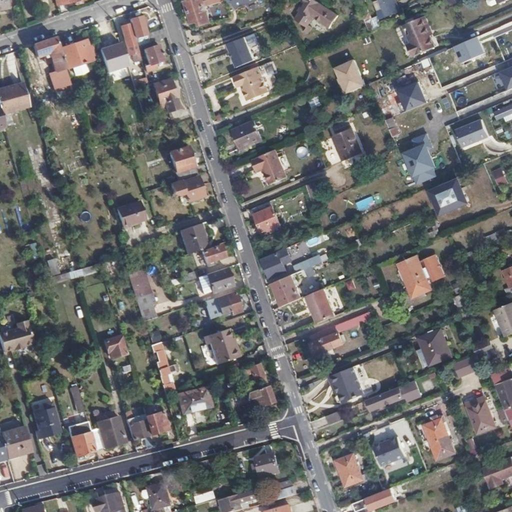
[(0,0),(0,8),(10,7),(8,0),(0,0)]
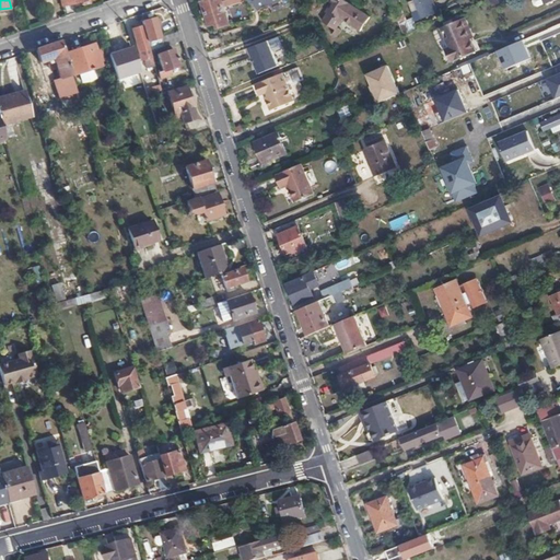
[(203,0),(202,1),(207,13),(224,8),(221,0),(203,0)]
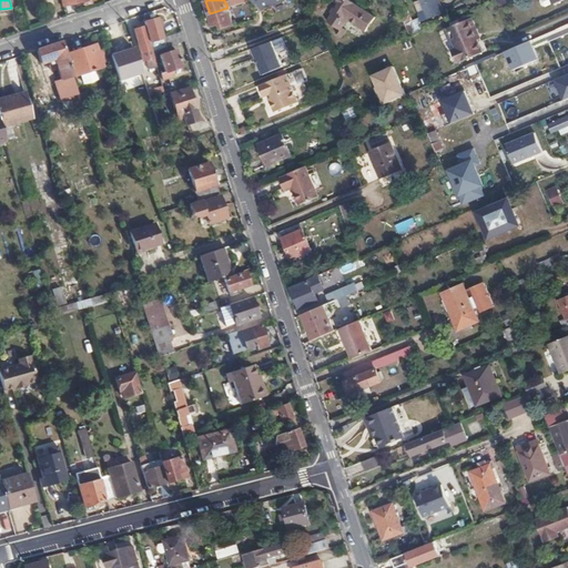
[(337,2),(325,19),(338,29),(341,26),(346,18),(363,30),(374,17),(351,0),(334,0),(335,1),(337,2)]
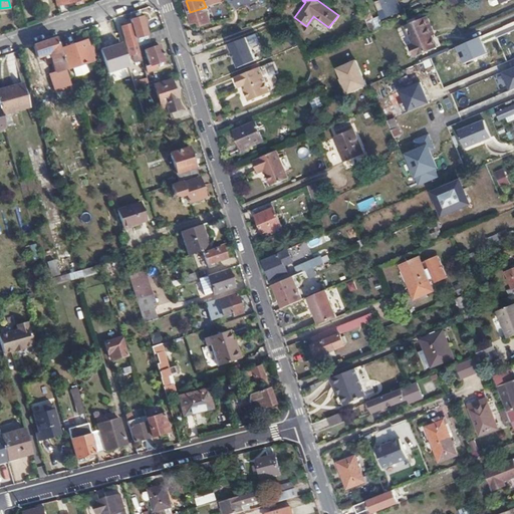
[(402,11),(398,0),(381,0),(389,16),(402,11)]
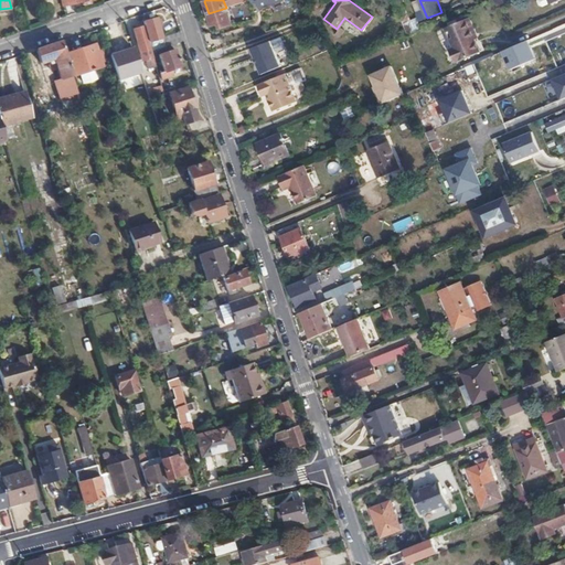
[(226,8),(209,13),(212,25),(221,23),(223,28),(232,25),(226,8)]
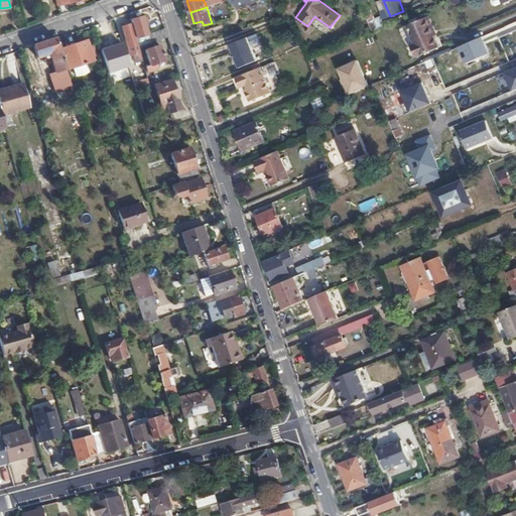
[(144,16),(131,20),(132,24),(136,38),(149,35),(144,16)]
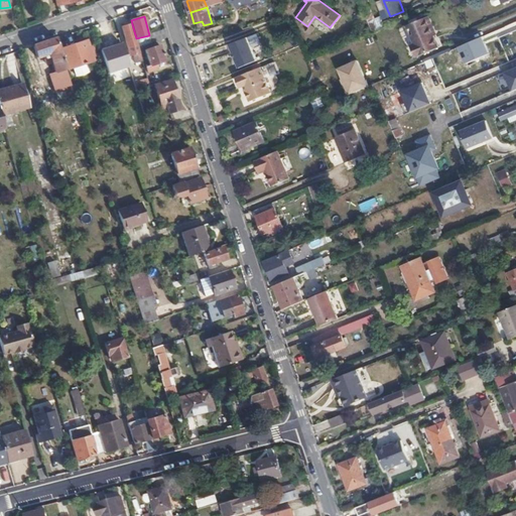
[(369,21),(371,30),(384,27),(381,17),(369,21)]
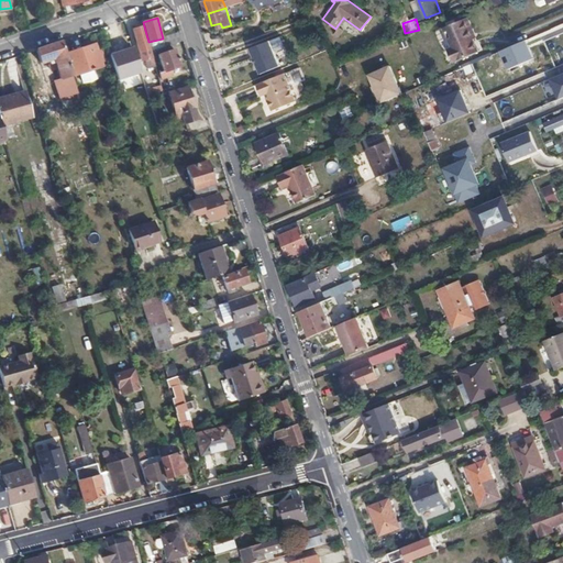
[(478,51),(464,19),(442,29),(451,47),(448,50),(453,63),(478,51)]
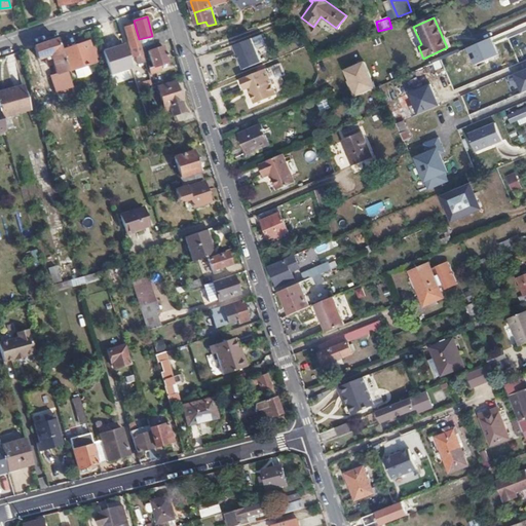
[(525,27),(525,25),(525,22),(514,27),(517,32),(525,27)]
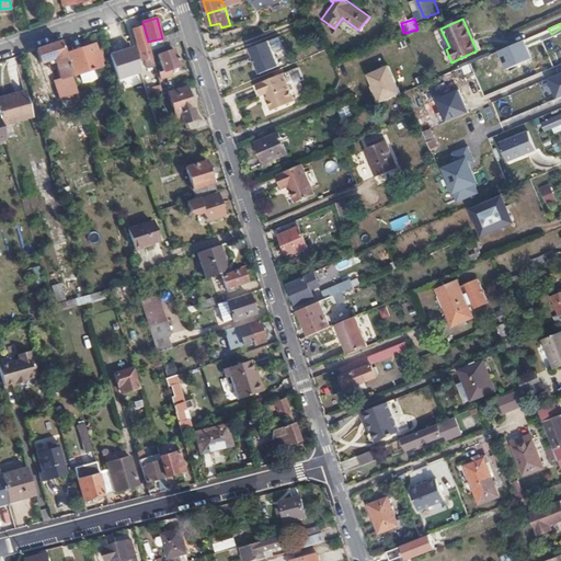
[(336,25),(334,29),(331,33),(335,36),(341,29),(336,25)]
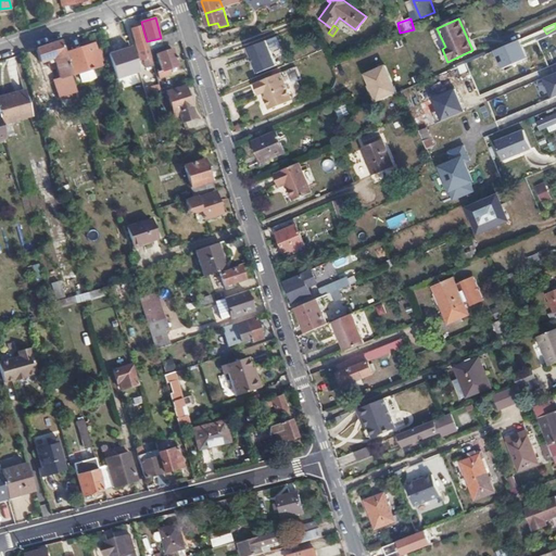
[(146,68),(153,66),(149,51),(147,41),(142,26),(133,29),(140,60),(143,59),(146,68)]
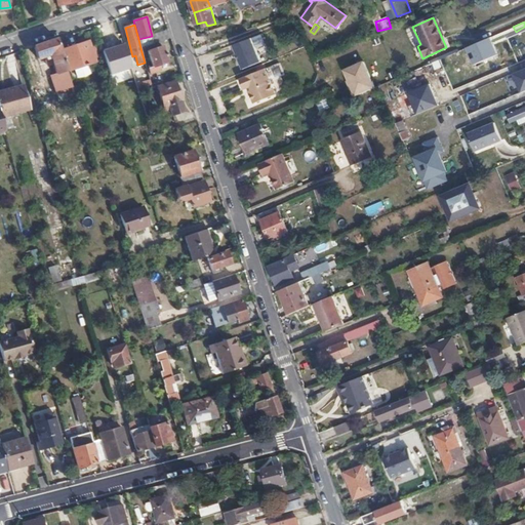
[(170,38),(167,31),(152,36),(154,44),(170,38)]
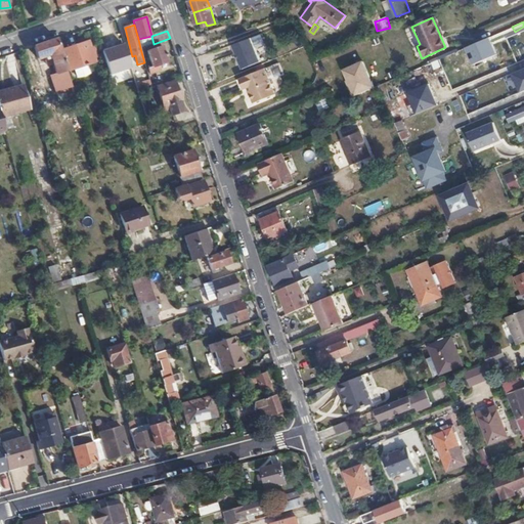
[(249,38),(231,45),(241,69),(259,61),(249,38)]
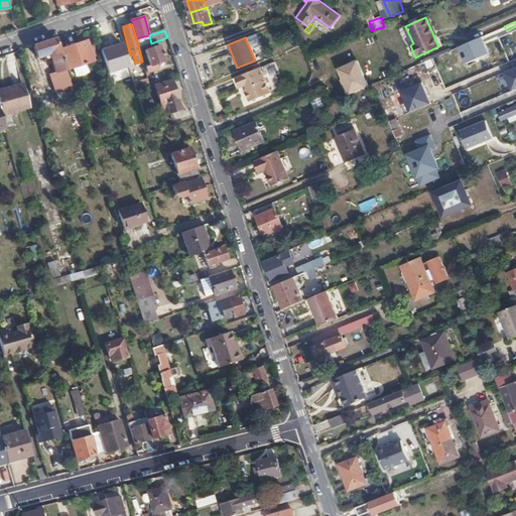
[(57,38),(34,45),(37,56),(44,54),(45,59),(51,57),(55,73),(58,72),(60,82),(53,84),(57,96),(73,91),(72,86),(67,70),(59,48),(57,38)]
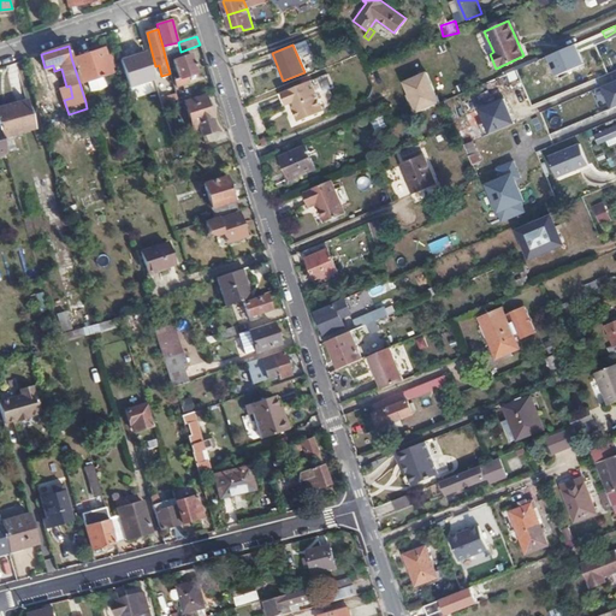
[(105,48),(71,58),(80,83),(112,72),(112,66),(114,66),(112,54),(107,55),(105,48)]
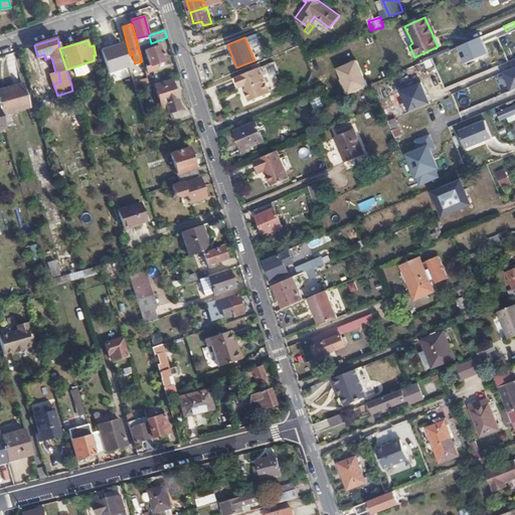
[(164,62),(160,46),(146,50),(151,70),(157,69),(156,64),(164,62)]
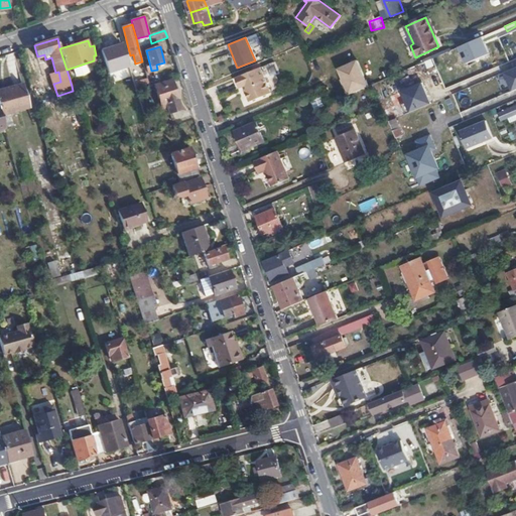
[(475,69),(469,54),(457,59),(463,75),(475,69)]
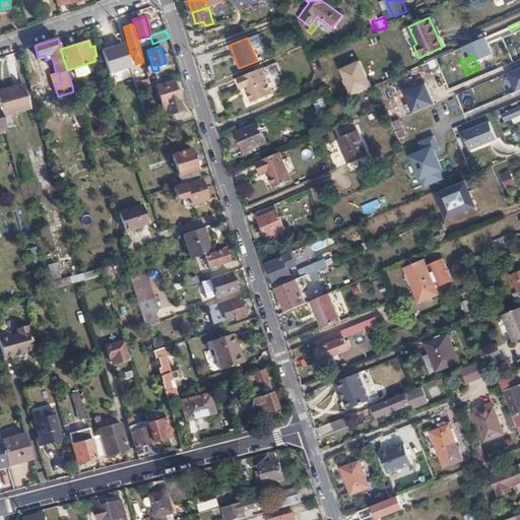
[(359,61),(338,69),(349,95),(370,86),(359,61)]
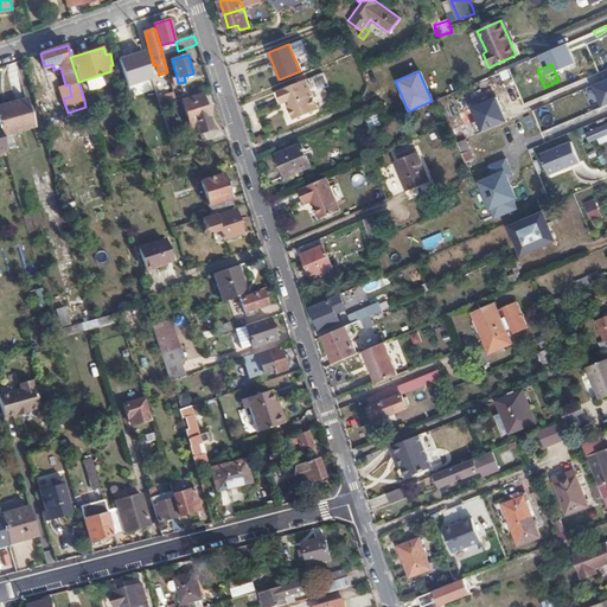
[(279,89),(283,101),(287,100),(293,117),(319,107),(307,78),(279,89)]
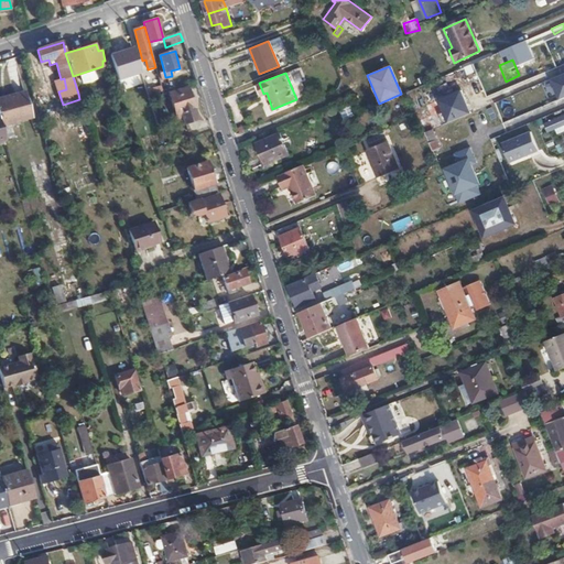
[(563,73),(549,79),(557,99),(563,96),(563,73)]
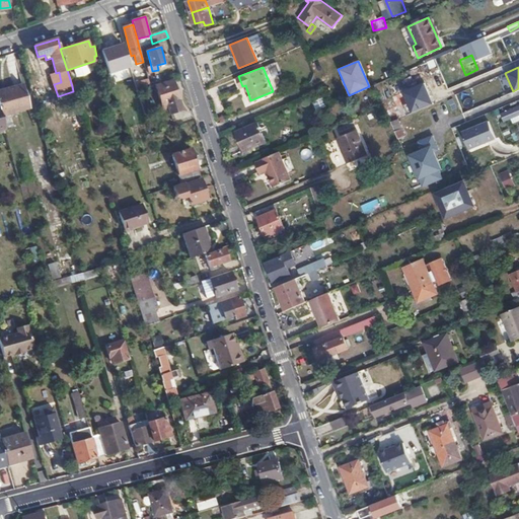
[(180,108),(172,81),(156,86),(164,114),(180,108)]
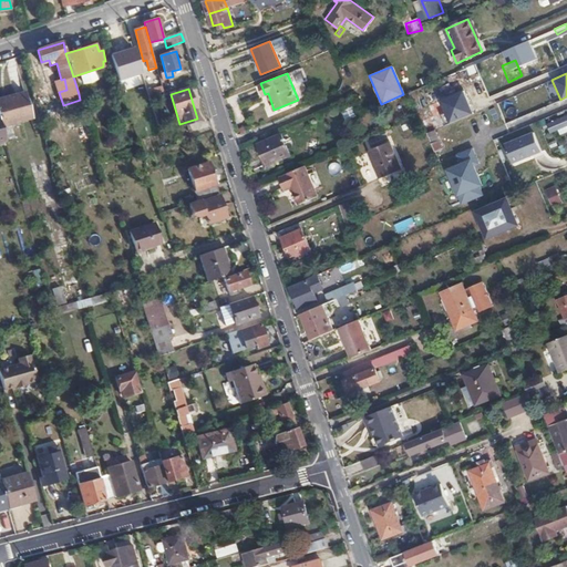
[(439,100),(449,123),(472,113),(462,90),(439,100)]
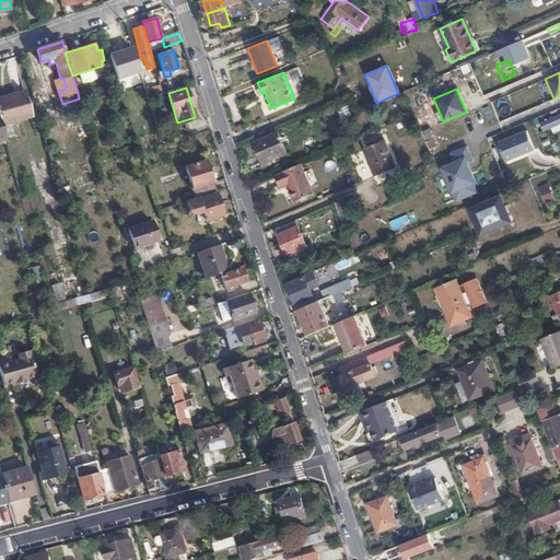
[(0,118),(2,125),(33,117),(26,90),(0,97),(0,118)]
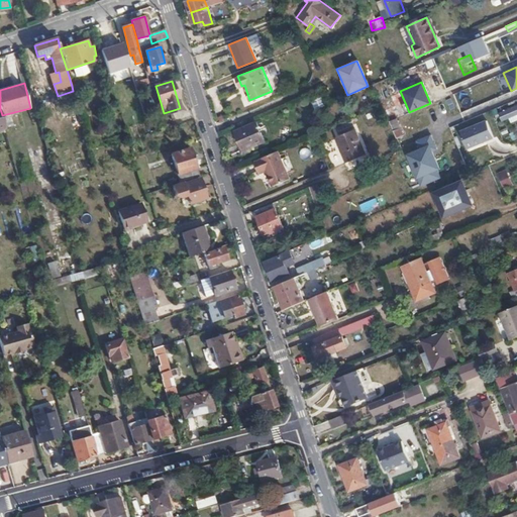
[(73,91),(74,93),(81,91),(79,84),(72,86),(73,91)]
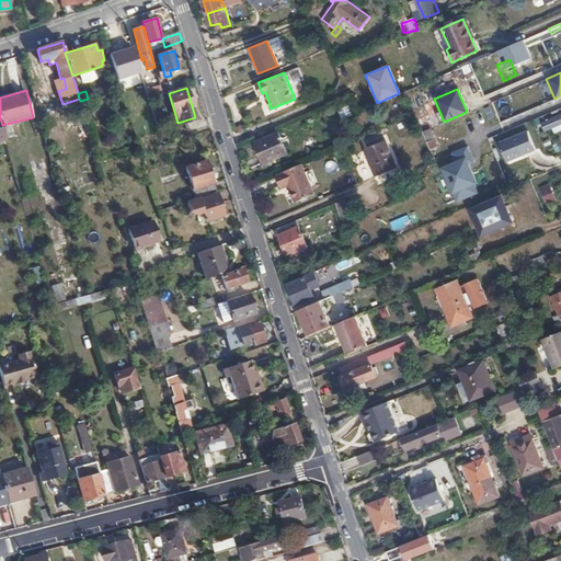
[(339,111),(343,119),(352,115),(347,106),(339,111)]
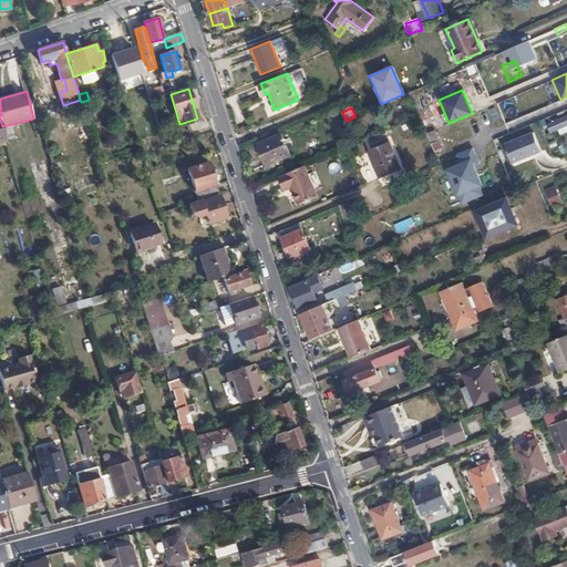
[(134,127),(144,125),(141,113),(131,116),(134,127)]
